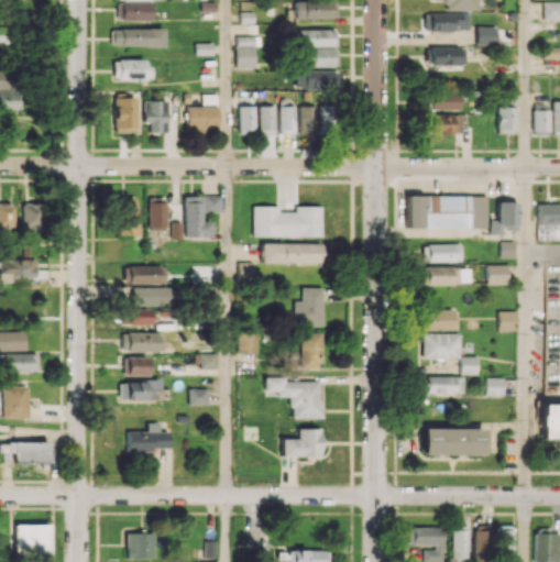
[(479,11),(478,0),(432,0),(434,1),(446,1),(446,11),(479,11)]
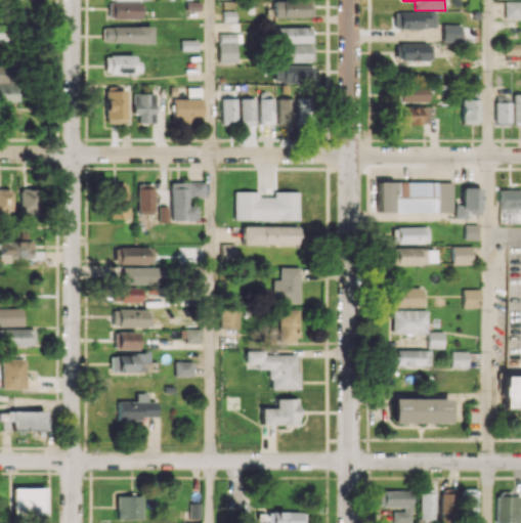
[(276,18),(315,17),(315,1),(276,2),(276,18)]
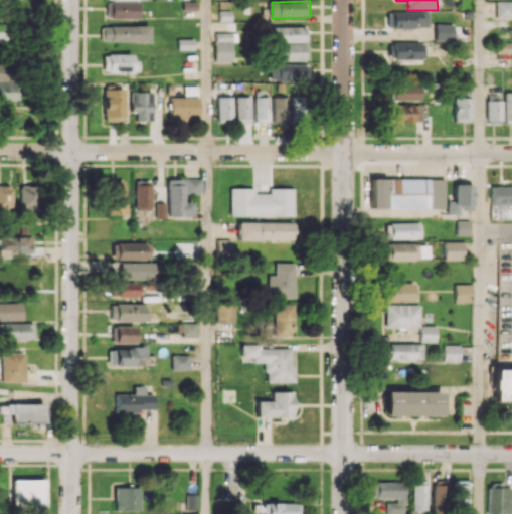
[(511,2),(499,2),(499,19),(511,19),(511,2)]
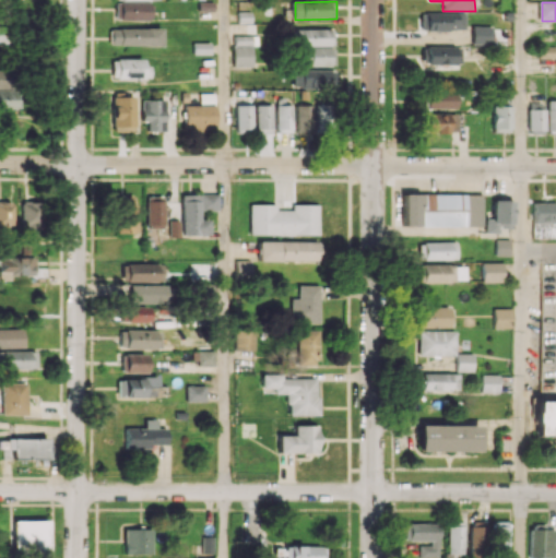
[(427,32),(466,32),(466,14),(427,13),(427,32)]
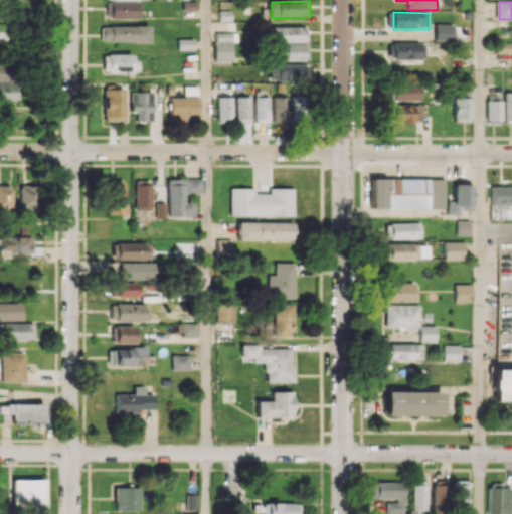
[(217,62),(235,61),(234,42),(239,42),(239,23),(231,23),(231,33),(217,33),(217,62)]
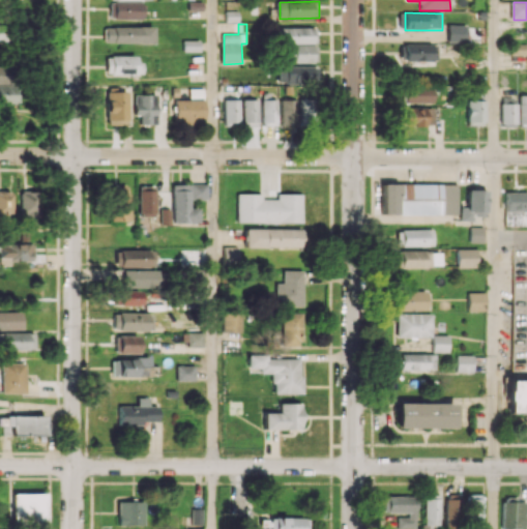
[(448,43),(467,45),(468,26),(449,25),(448,43)]
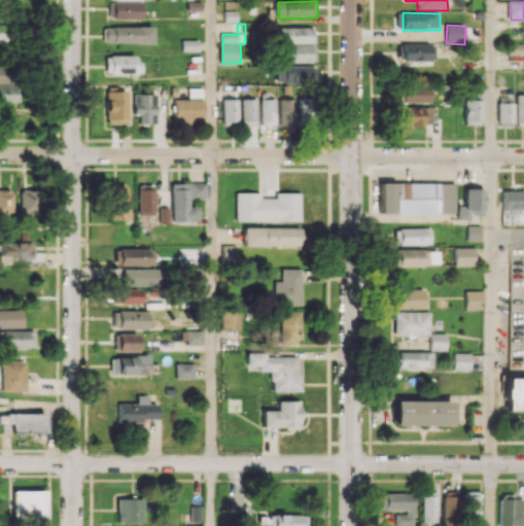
[(0,43),(7,44),(8,27),(0,27),(0,43)]
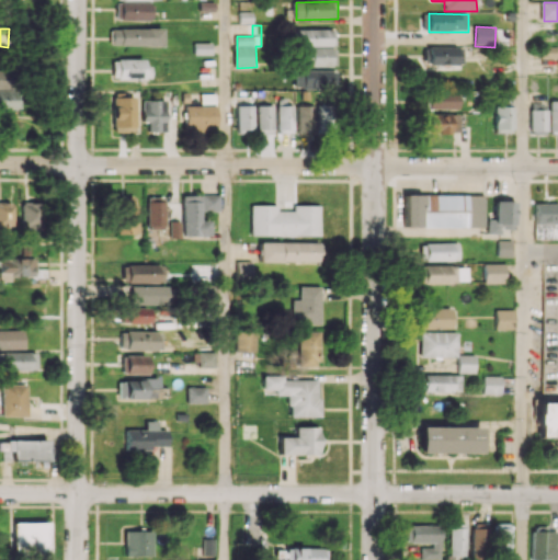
[(114,46),(166,47),(166,30),(115,29),(114,46)]
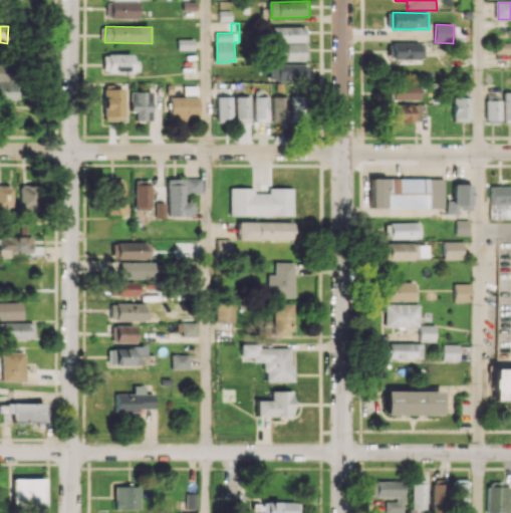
[(270,28),(270,44),(309,43),(308,26),(270,28)]
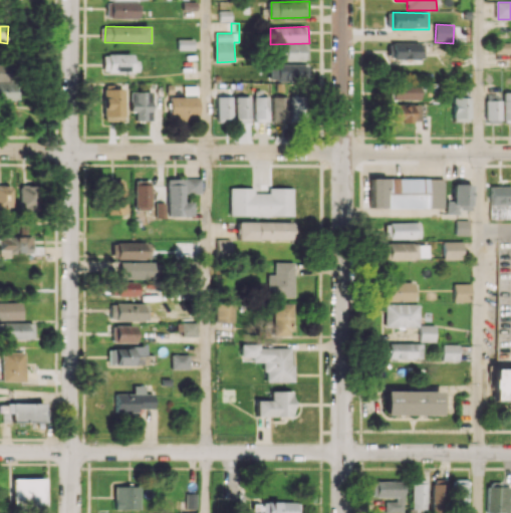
[(181,50),(197,51),(197,40),(181,40),(181,50)]
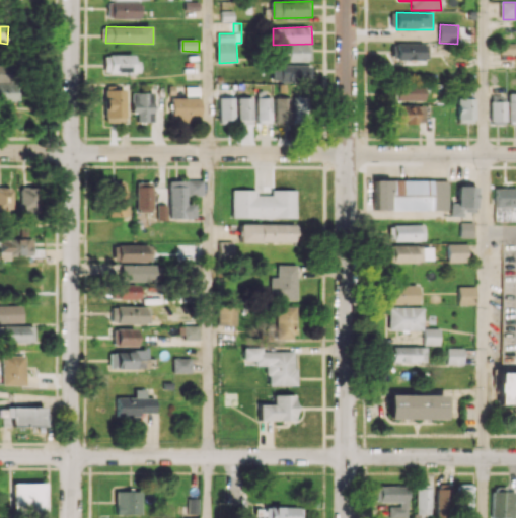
[(397,61),(429,61),(429,44),(397,44),(397,61)]
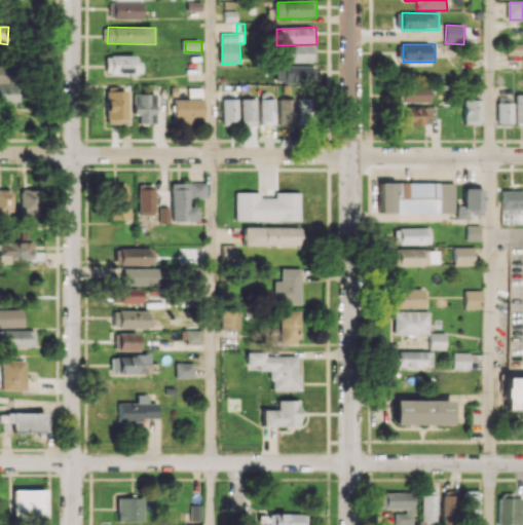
[(285,64),(318,63),(316,45),(285,46),(285,64)]
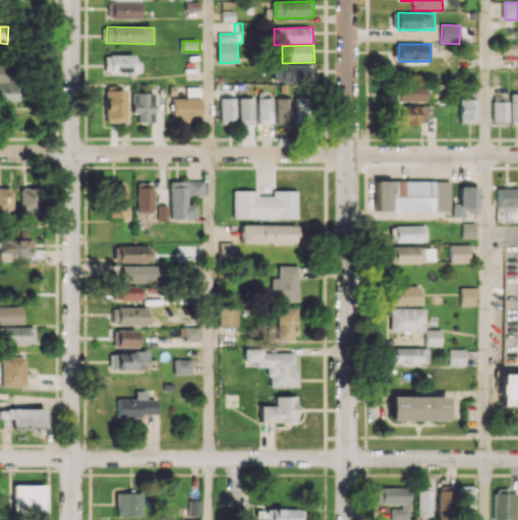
[(138,55),(106,56),(107,74),(138,73),(138,55)]
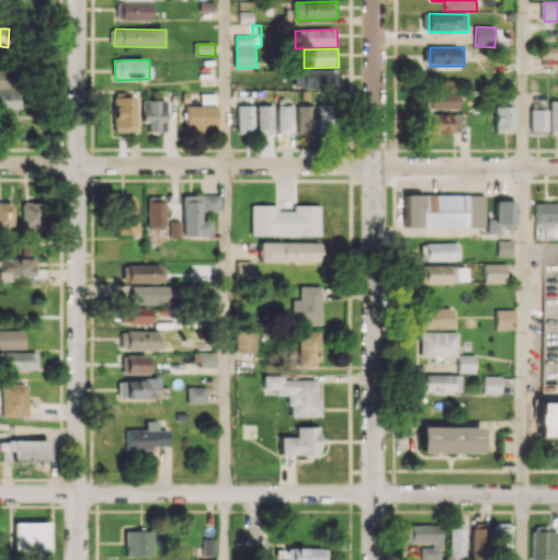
[(11,71),(0,71),(0,111),(20,111),(20,91),(11,91),(11,71)]
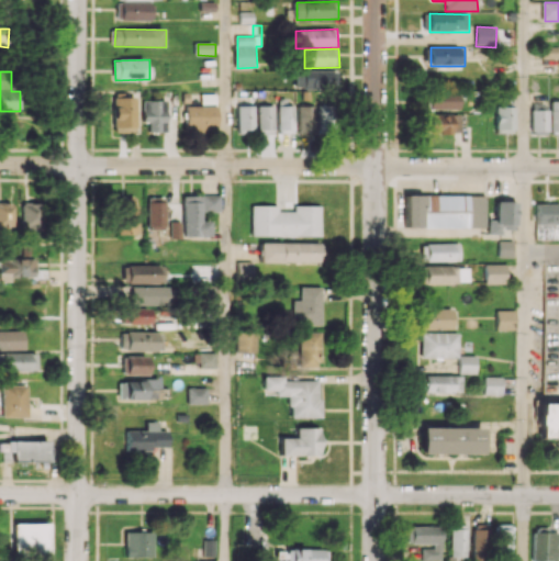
[(305,71),(305,91),(339,91),(339,71),(305,71)]
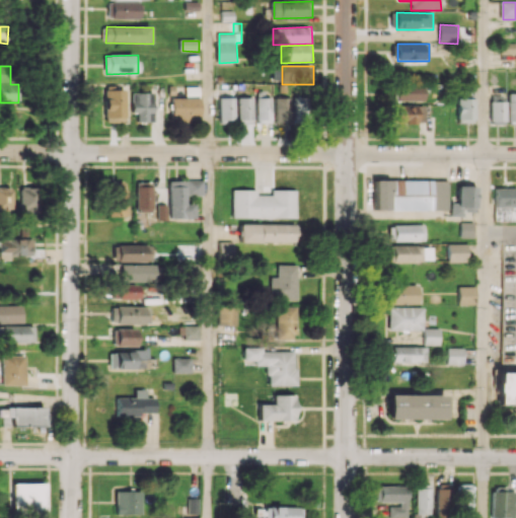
[(425,85),(395,86),(395,101),(425,101),(425,85)]
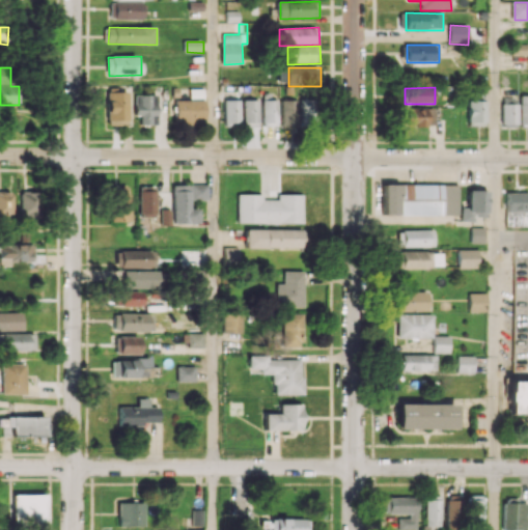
[(131,93),(110,92),(109,126),(130,126),(131,93)]
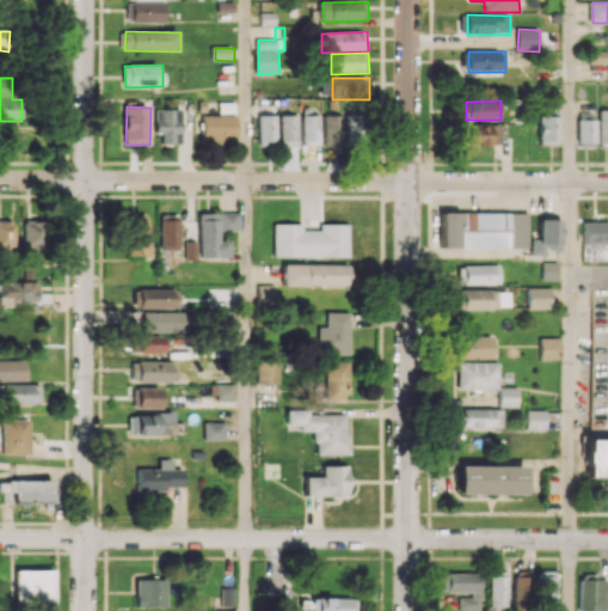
[(159,110),(159,134),(165,134),(165,145),(183,145),(184,111),(159,110)]
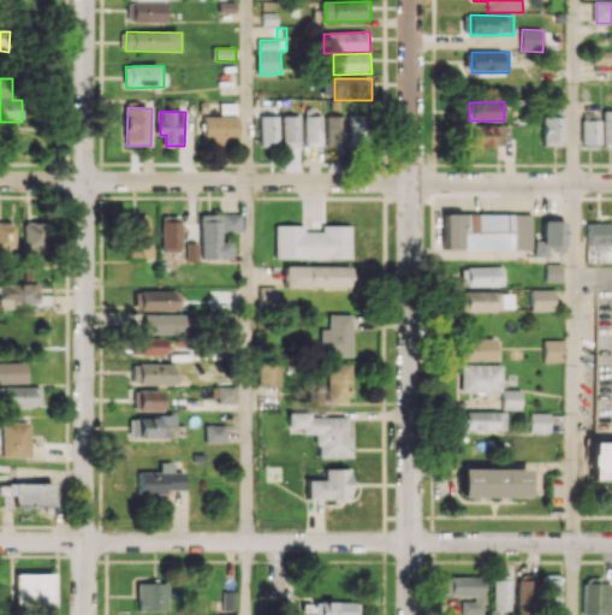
[(330,145),(348,145),(348,116),(330,116),(330,145)]
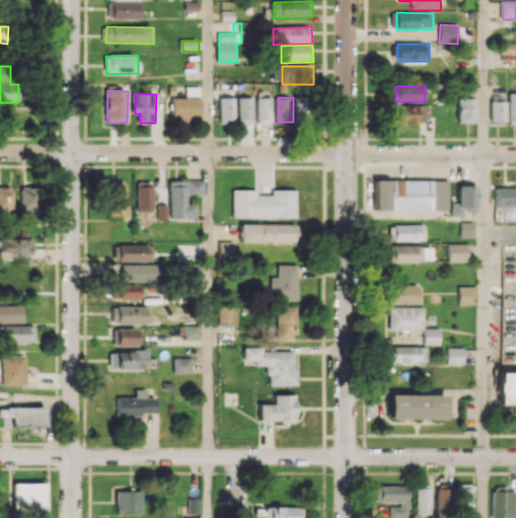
[(310,124),(310,97),(296,97),(296,124),(310,124)]
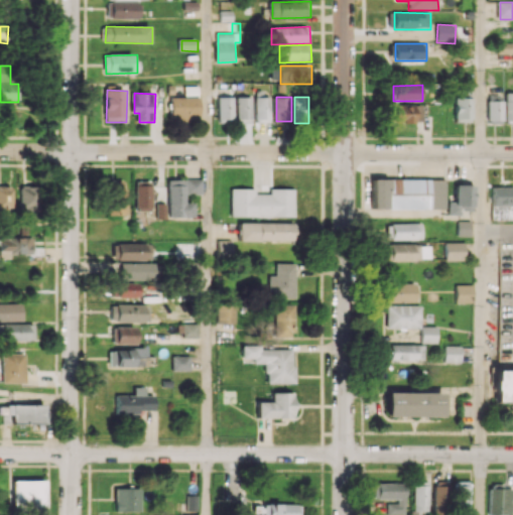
[(197,98),(172,98),(171,121),(200,122),(201,98),(197,98)]
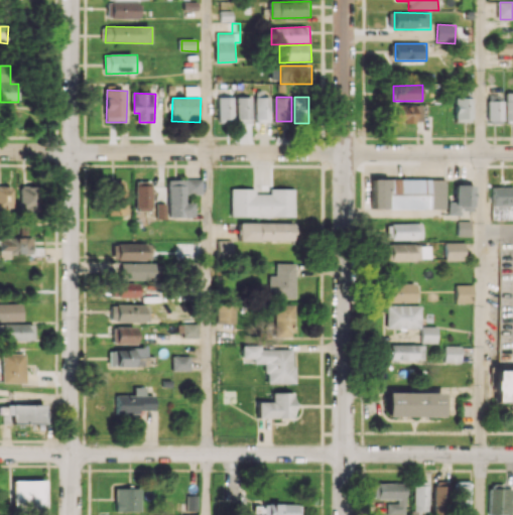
[(221,98),(221,124),(236,124),(236,99),(221,98)]
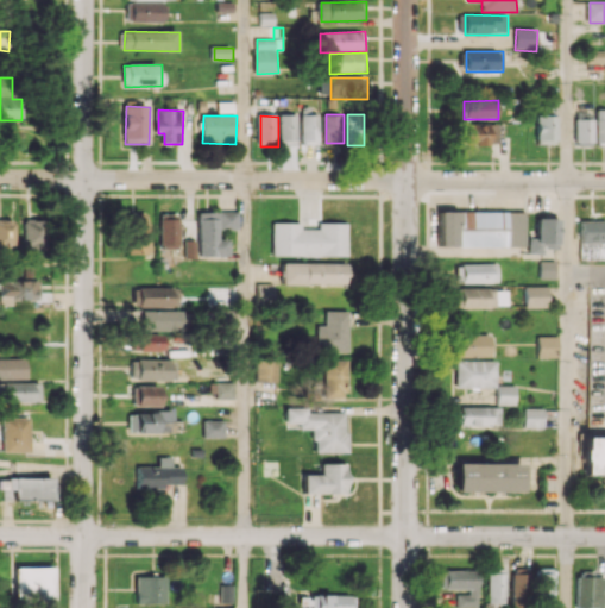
[(282,146),(300,145),(300,116),(282,116),(282,146)]
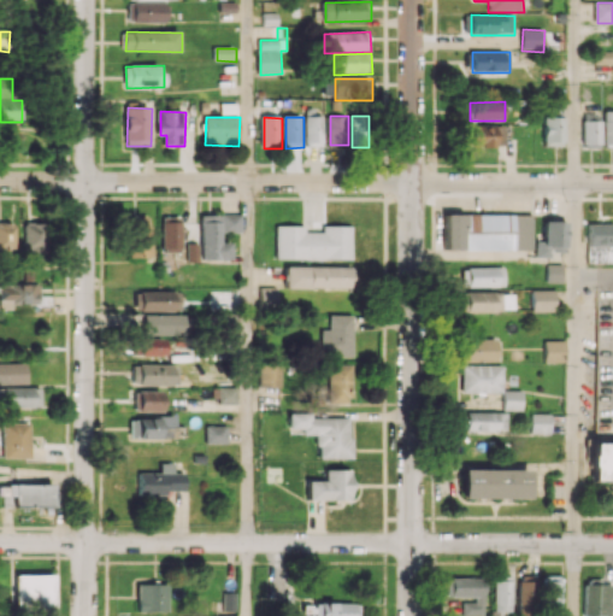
[(324,148),(325,117),(308,117),(307,148),(324,148)]
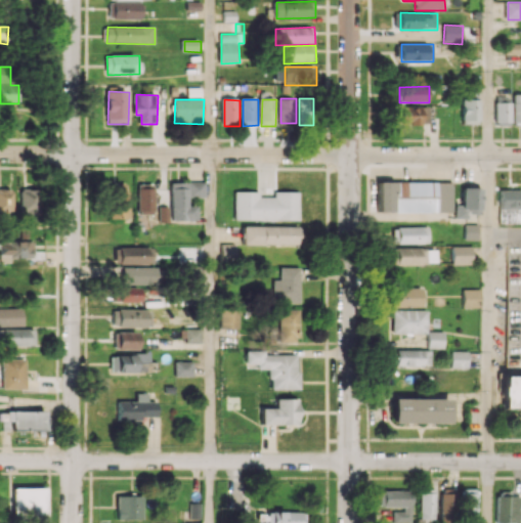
[(465,100),(464,125),(481,125),(481,100),(465,100)]
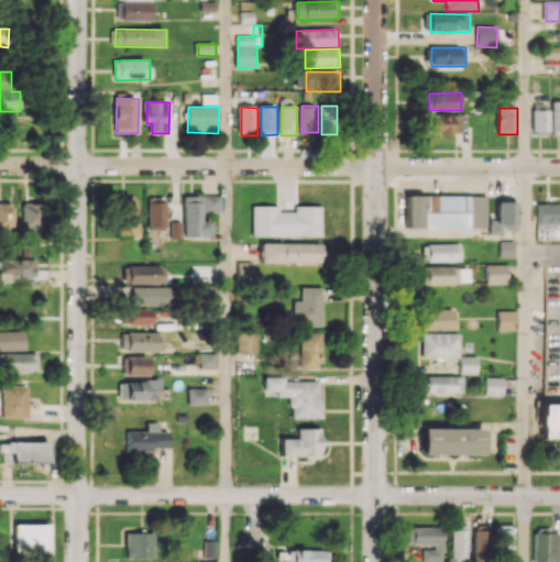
[(536,111),(535,135),(552,135),(552,111),(536,111)]
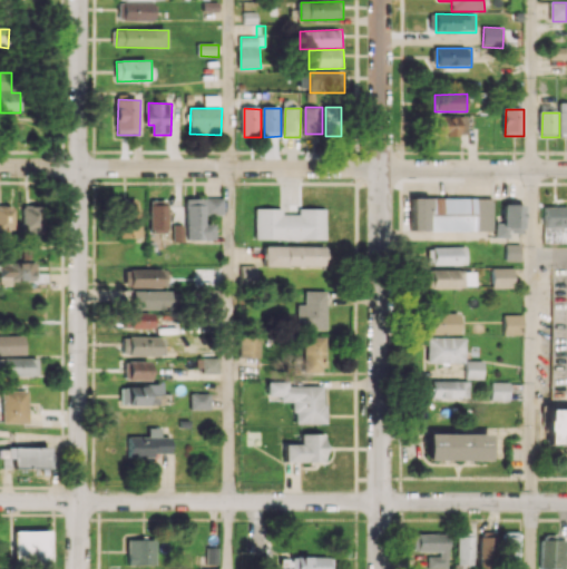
[(468,136),(468,118),(437,117),(437,136),(468,136)]
